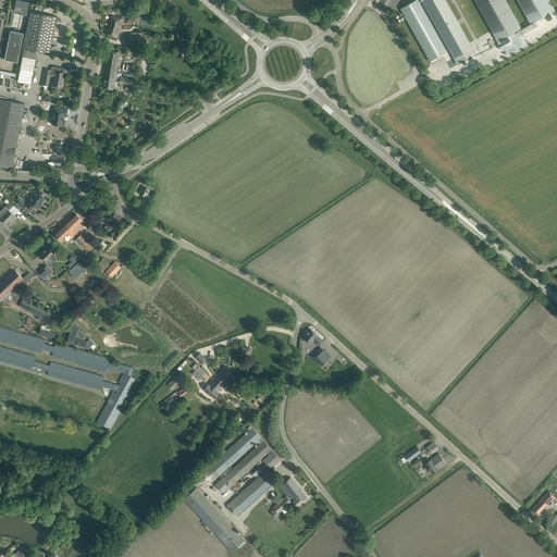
[(29,2),(17,0),(16,0),(15,7),(23,8),(22,14),(27,15),(29,2)]
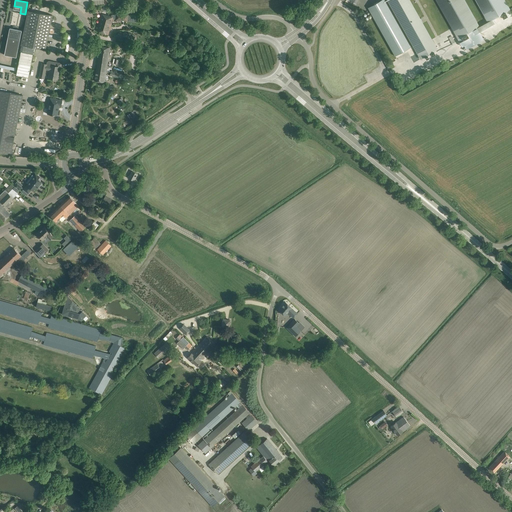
[(396,55),(412,46),(385,0),(381,0),(369,7),(396,55)]
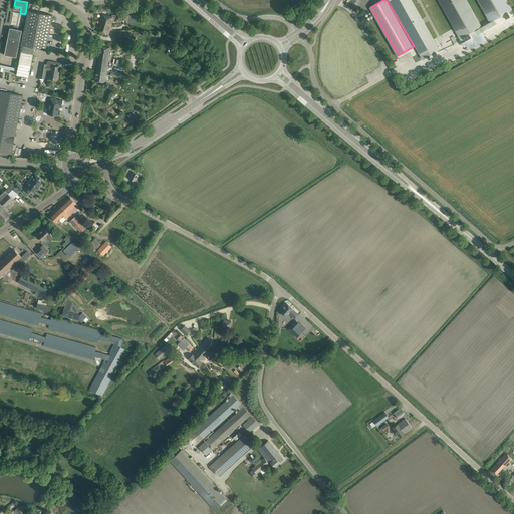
[(391,0),(411,35),(423,58),(439,49),(426,26),(410,0),(437,0),(459,39),(463,37),(469,34),(481,26),(466,0),(476,0),(489,22),(499,17),(512,9),(506,0),(391,0)]
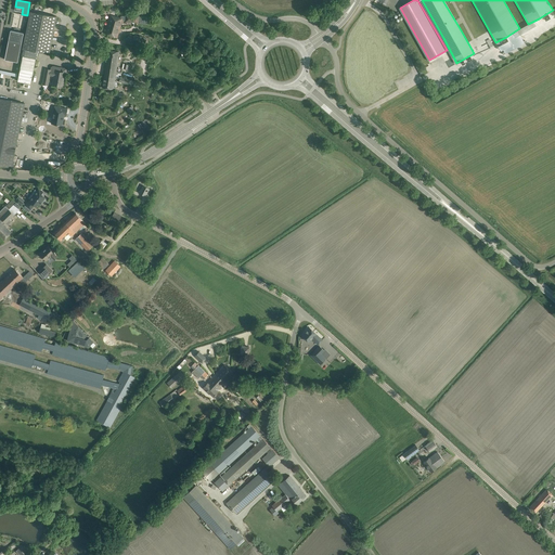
[(23,55),(21,68),(17,81),(30,84),(34,71),(36,57),(37,51),(49,54),(56,16),(30,11),(21,55),(23,55)]
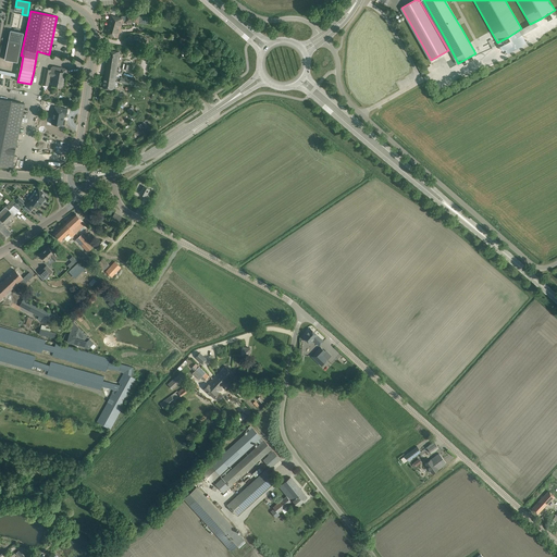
[(106,34),(110,35),(112,29),(113,29),(116,16),(111,15),(106,34)]
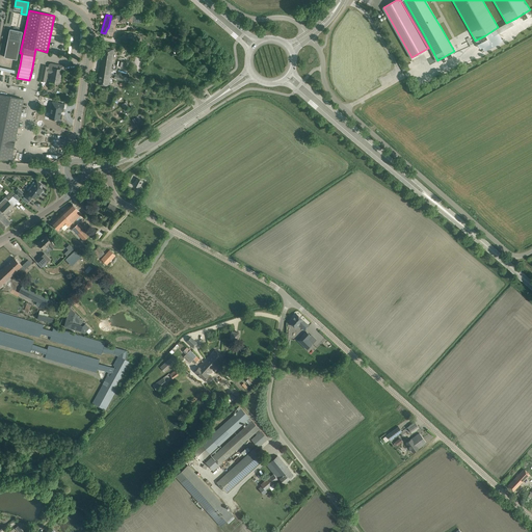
[(112,35),(115,24),(117,20),(121,20),(121,16),(116,15),(115,17),(111,16),(108,28),(107,28),(105,33),(112,35)]
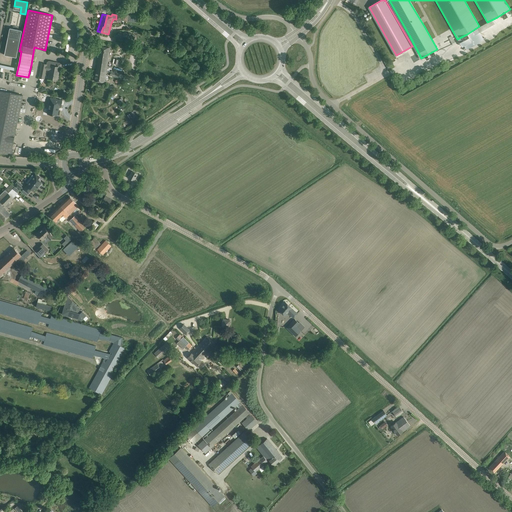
[(16,57),(22,30),(9,28),(4,54),(16,57)]
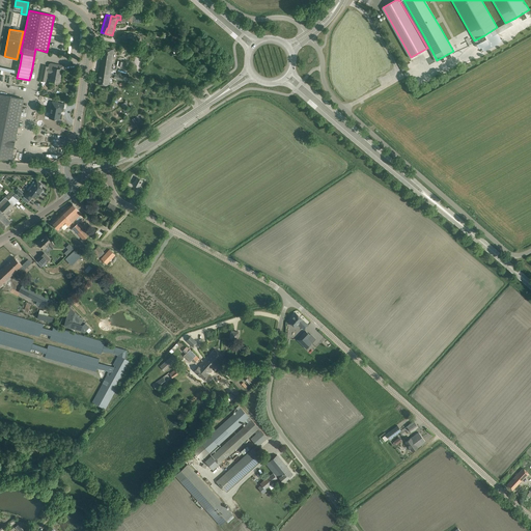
[(127,38),(139,42),(140,36),(132,34),(133,32),(130,32),(130,33),(129,33),(127,38)]
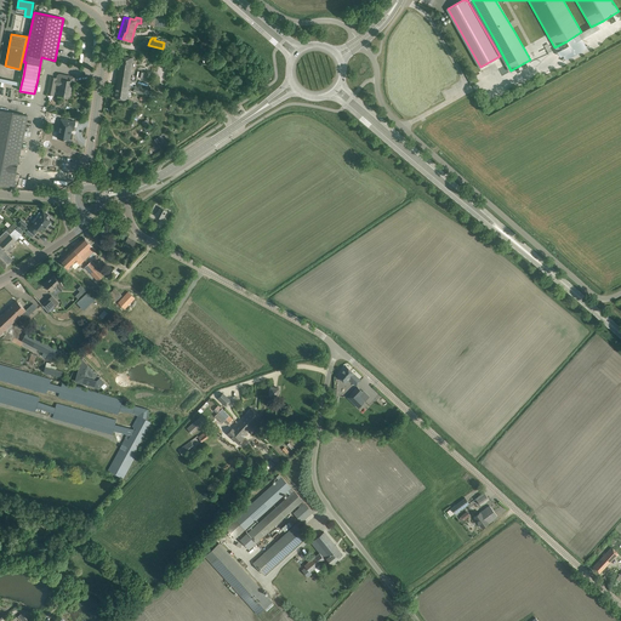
[(134,58),(126,57),(120,56),(118,72),(119,72),(118,78),(130,80),(134,58)]
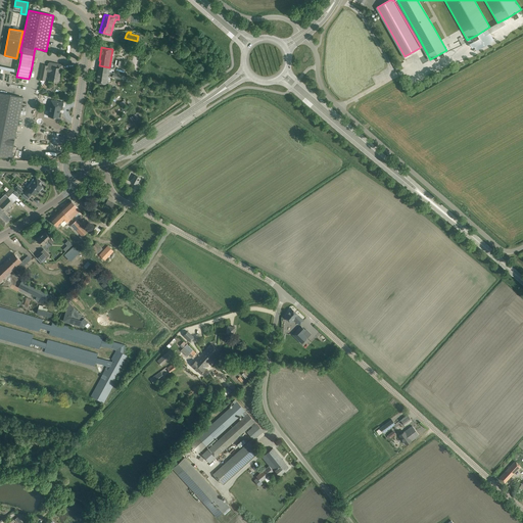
[(52,67),(47,66),(48,65),(43,64),(40,80),(45,80),(47,70),(51,72),(49,80),(52,80),(57,81),(59,73),(60,73),(60,68),(62,69),(63,64),(57,63),(56,67),(52,66),(52,67)]
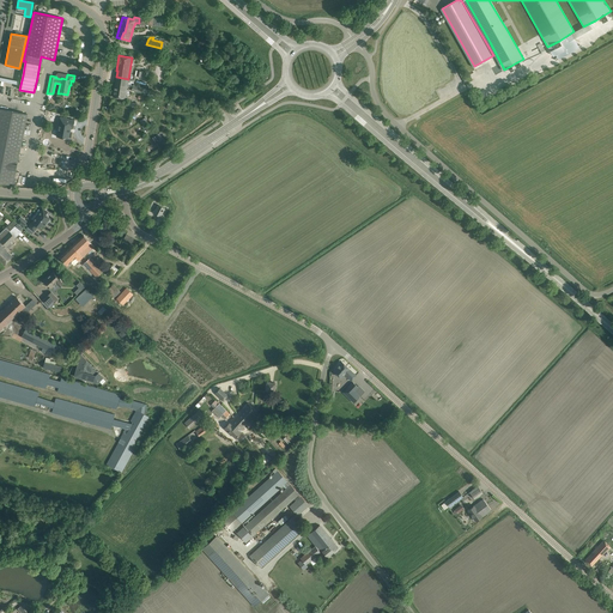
[(0,79),(1,80),(0,85),(0,90),(17,93),(19,80),(0,76),(0,79)]
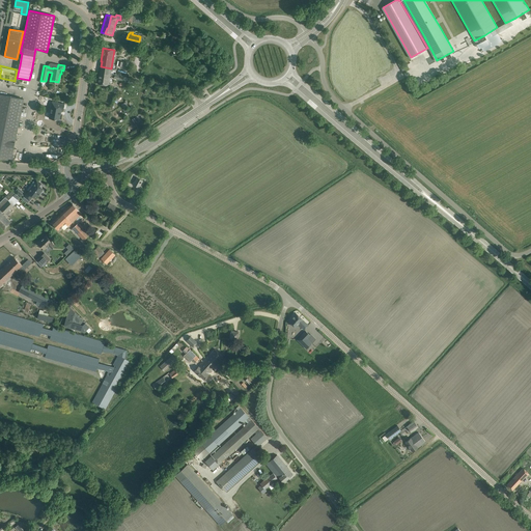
[(108,85),(111,68),(101,66),(98,84),(108,85)]
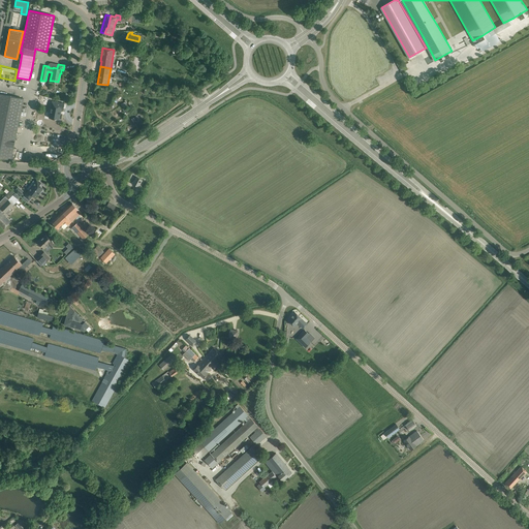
[(24,98),(19,97),(0,93),(0,157),(11,159),(24,98)]
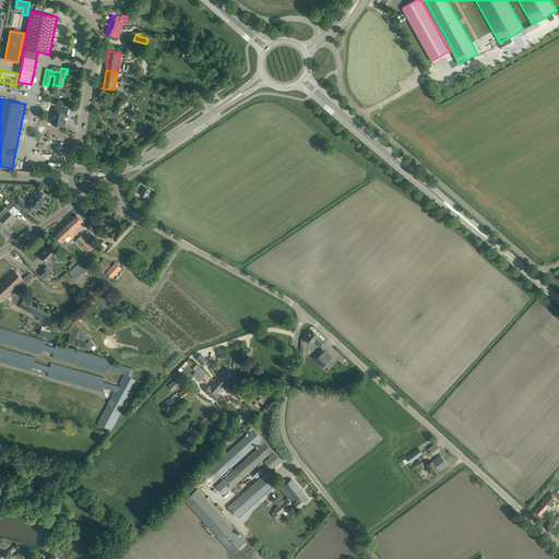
[(62,120),(63,115),(67,116),(68,109),(55,107),(51,125),(62,127),(63,120),(62,120)]
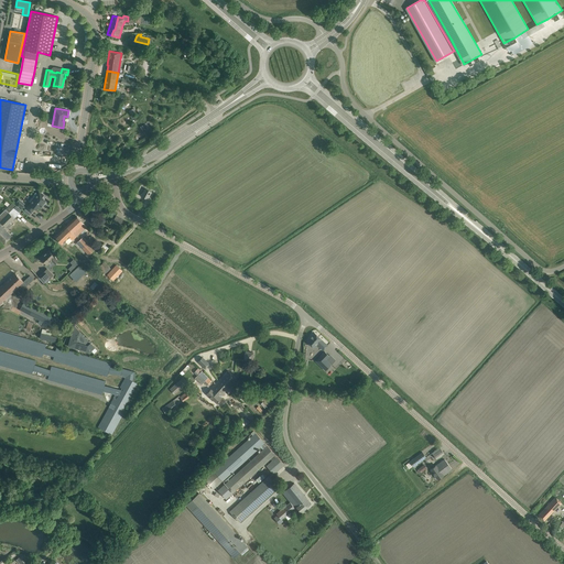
[(141,196),(148,199),(151,192),(145,188),(141,196)]
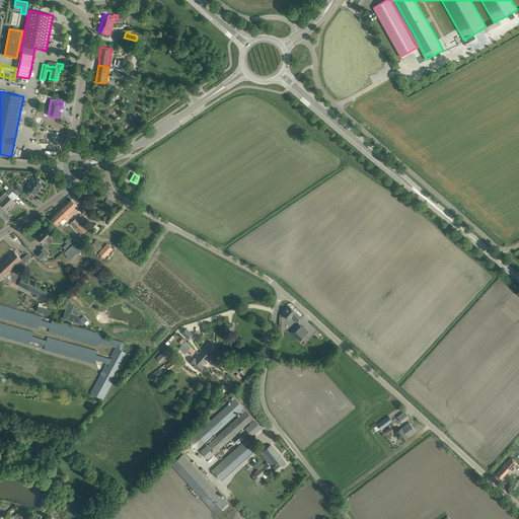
[(26,188),(23,192),(24,193),(28,196),(32,192),(34,194),(38,189),(39,190),(43,184),(39,181),(41,178),(35,175),(33,177),(32,177),(30,180),(32,182),(31,184),(28,182),(26,186),(27,187),(26,188)]
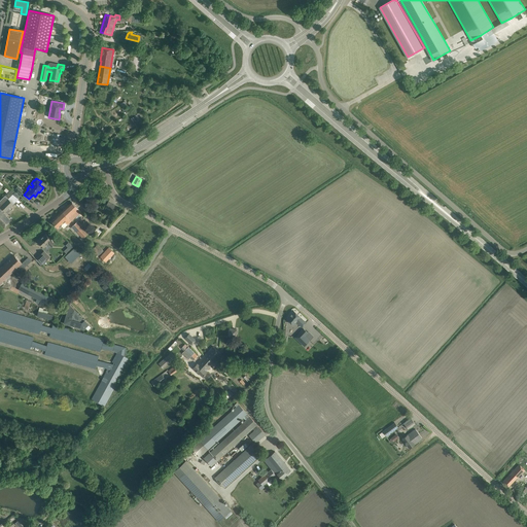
[(0,223),(3,227),(10,220),(1,211),(0,210),(2,209),(0,206),(8,199),(5,196),(0,200),(0,223)]
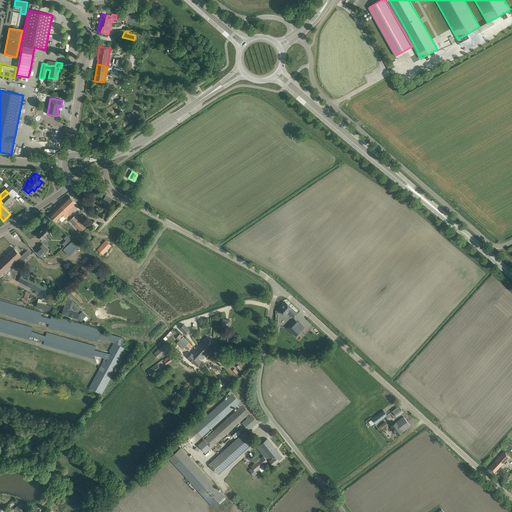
[(8,193),(0,200),(2,203),(5,206),(13,198),(8,193)]
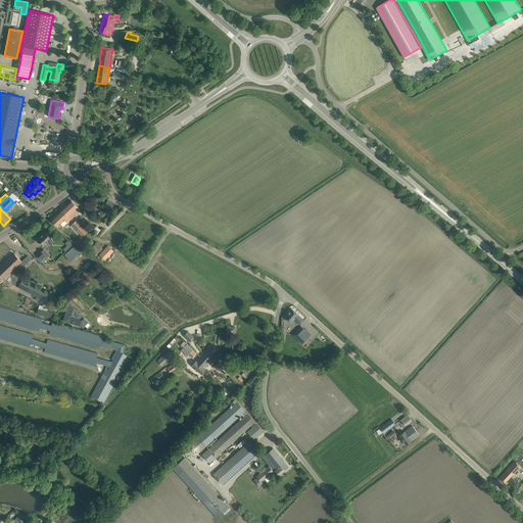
[(72,200),(61,209),(70,220),(81,210),(72,200)]
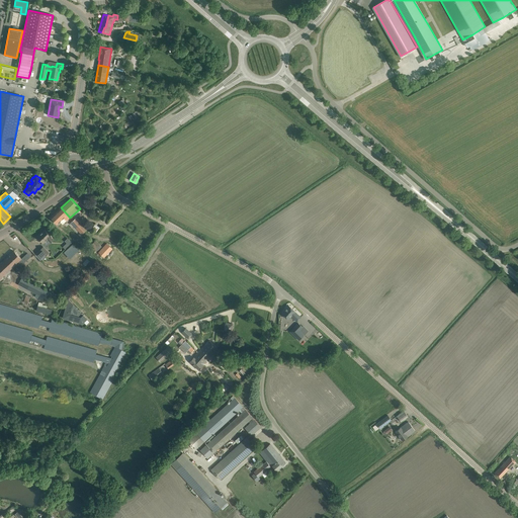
[(105,209),(107,207),(109,206),(105,203),(104,204),(104,205),(94,218),(97,221),(106,210),(105,209)]
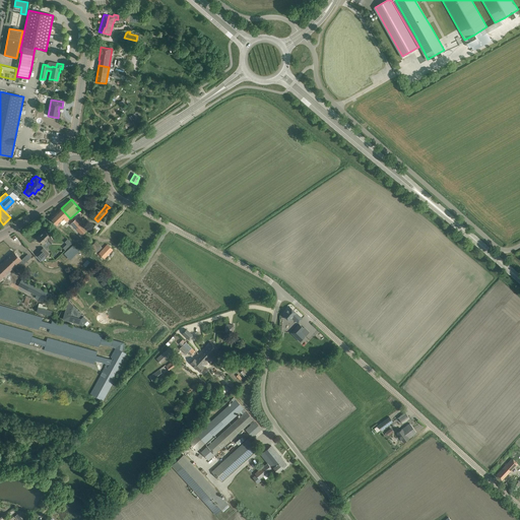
[(64,219),(67,221),(70,218),(61,208),(51,218),(57,225),(64,219)]
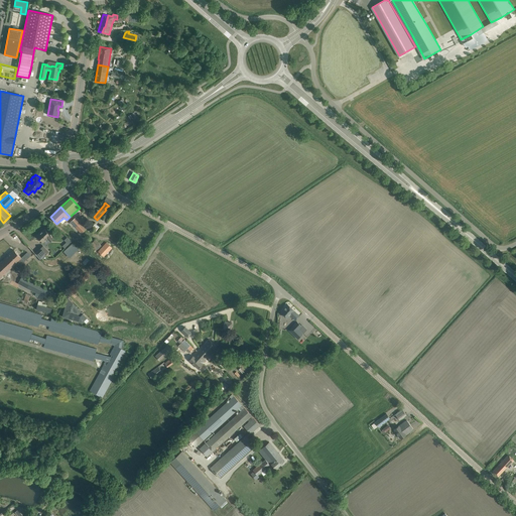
[(81,224),(87,229),(88,228),(84,223),(83,225),(76,217),(71,222),(76,228),(81,224)]
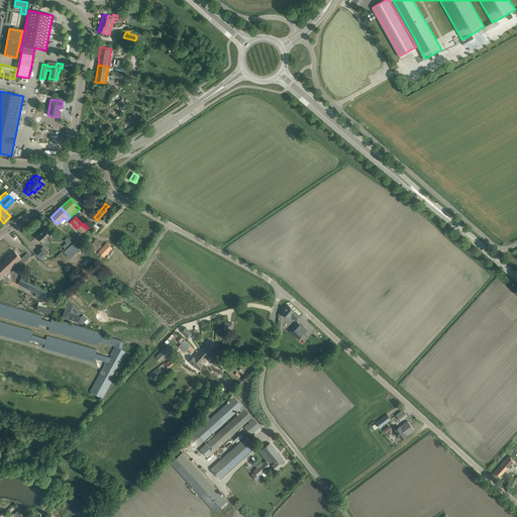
[(81,224),(76,228),(82,234),(87,229),(81,224)]
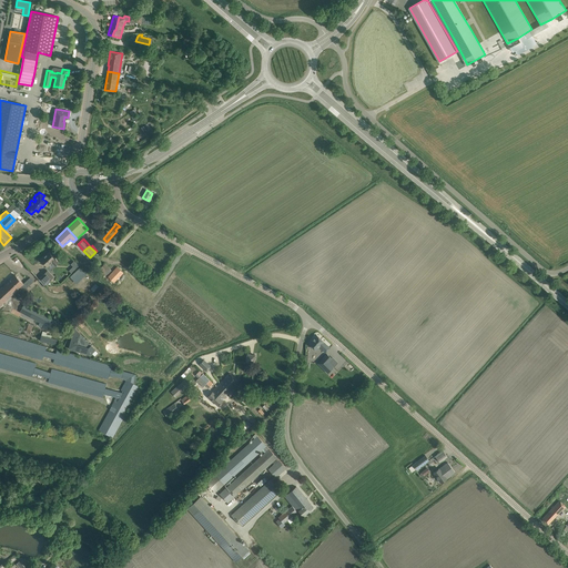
[(49,252),(41,260),(49,267),(50,267),(54,264),(56,265),(59,263),(54,259),(56,259),(49,252)]
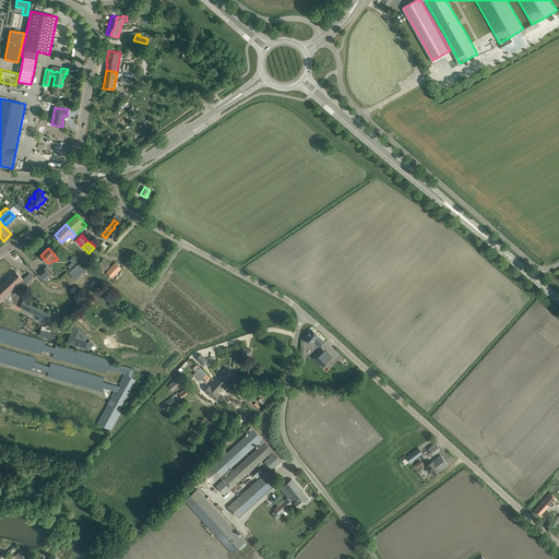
[(105,271),(109,265),(104,259),(98,263),(105,271)]
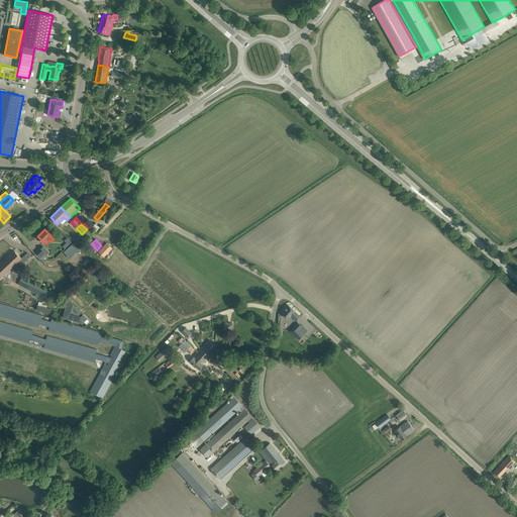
[(106,242),(98,251),(104,257),(112,248),(106,242)]
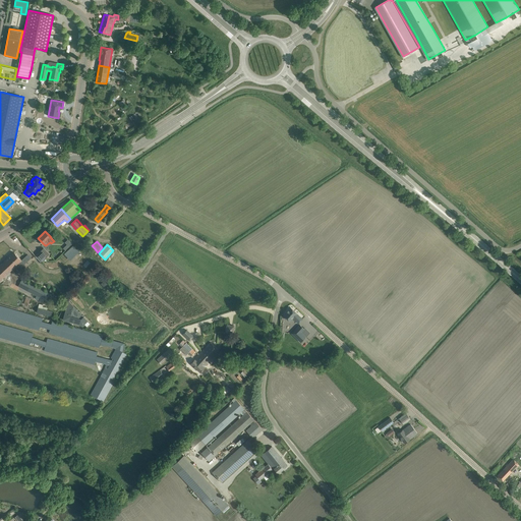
[(41,262),(49,254),(44,248),(40,251),(36,255),(41,262)]
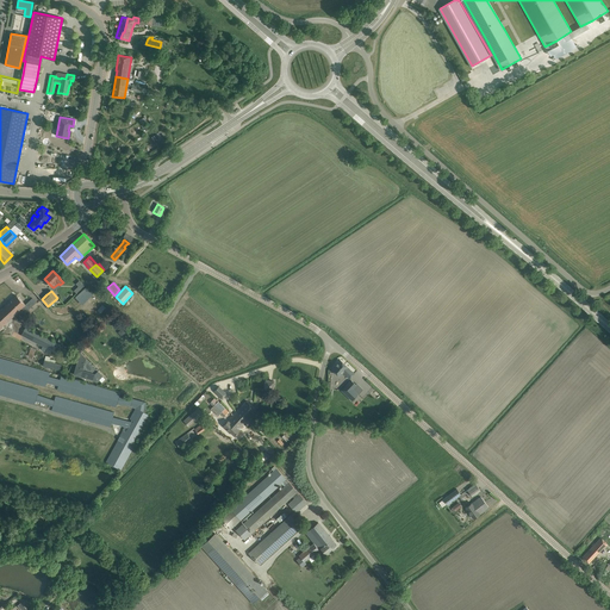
[(14,316),(25,305),(17,296),(5,306),(14,316)]
